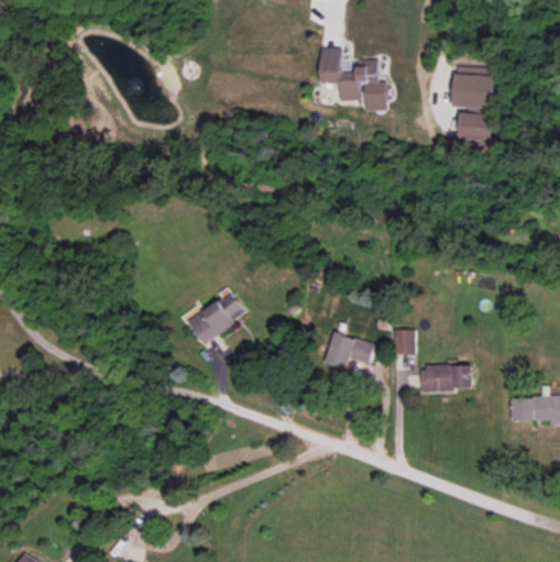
[(320,84),(338,83),(339,101),(359,101),(359,83),(377,81),(376,59),(357,61),(357,73),(340,73),(340,48),(319,48),(320,84)]
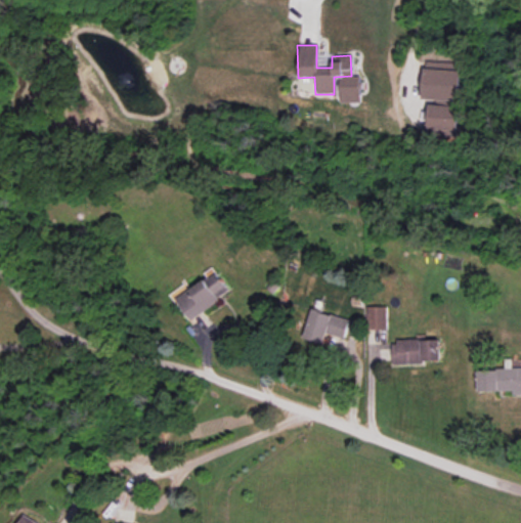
[(459,101),(460,71),(422,70),(421,100),(459,101)]
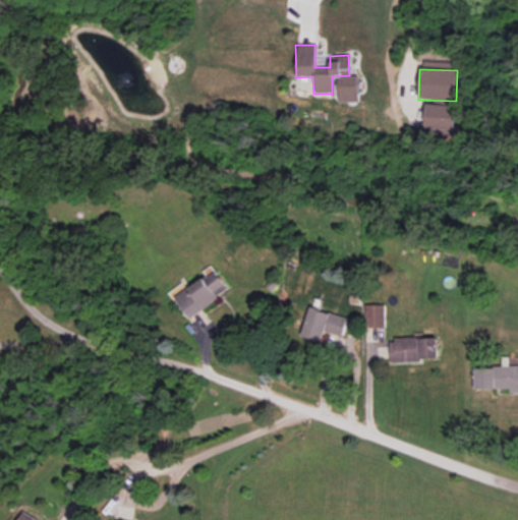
[(357,102),(356,76),(336,77),(337,103),(357,102)]
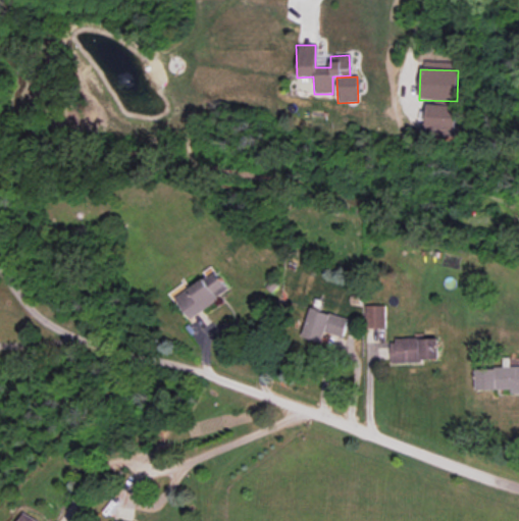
[(455,128),(455,106),(425,105),(424,127),(455,128)]
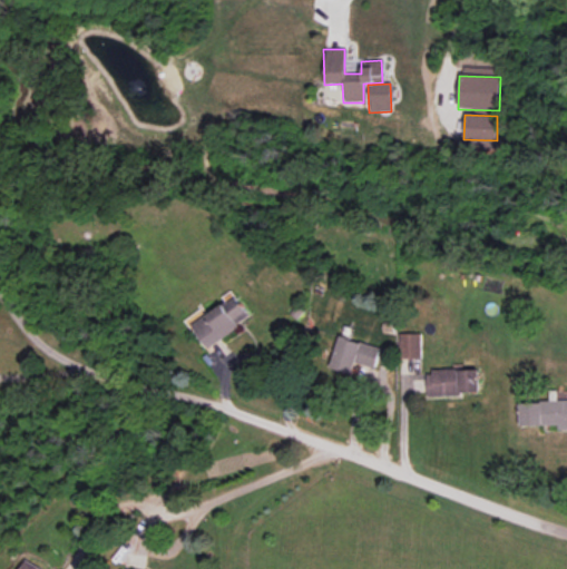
[(248,321),(234,296),(188,323),(203,347),(248,321)]
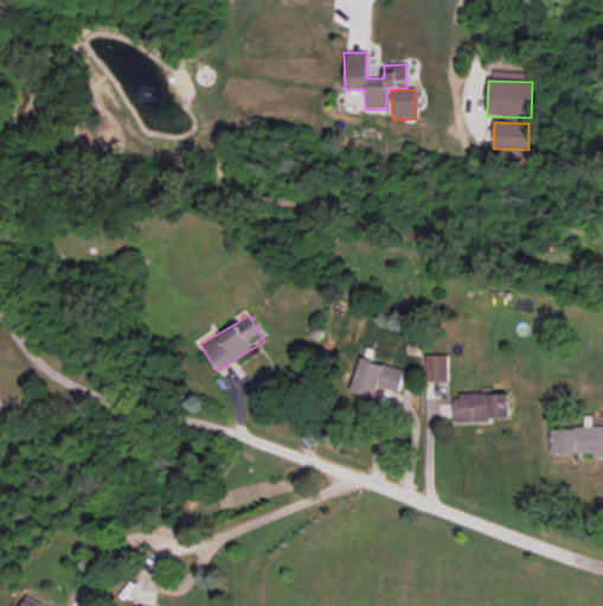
[(444,356),(422,356),(422,382),(446,382),(444,356)]
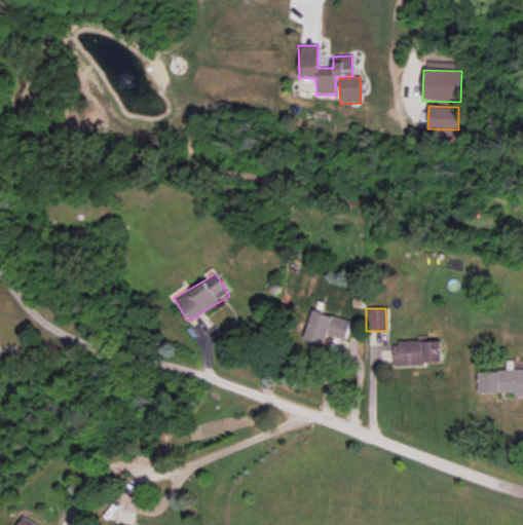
[(348,322),(309,311),(301,341),(341,351),(348,322)]
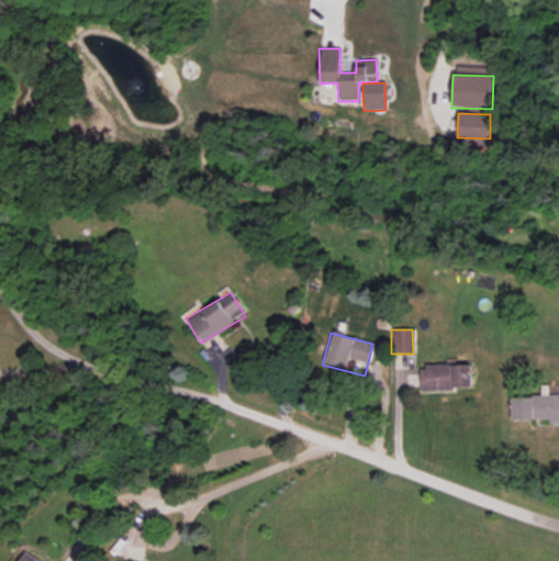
[(420,391),(470,389),(470,365),(418,367),(420,391)]
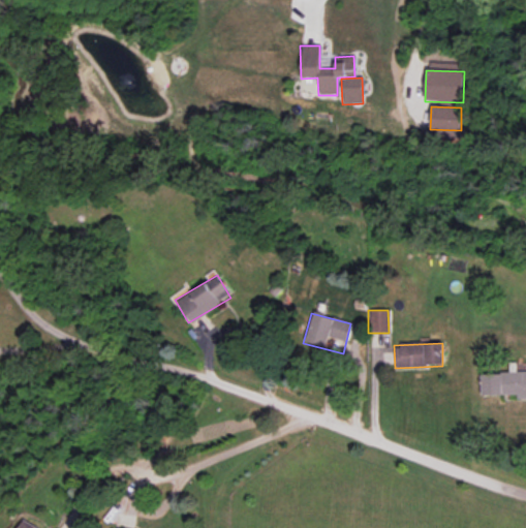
[(480,396),(516,396),(516,399),(525,398),(525,372),(480,373),(480,396)]
